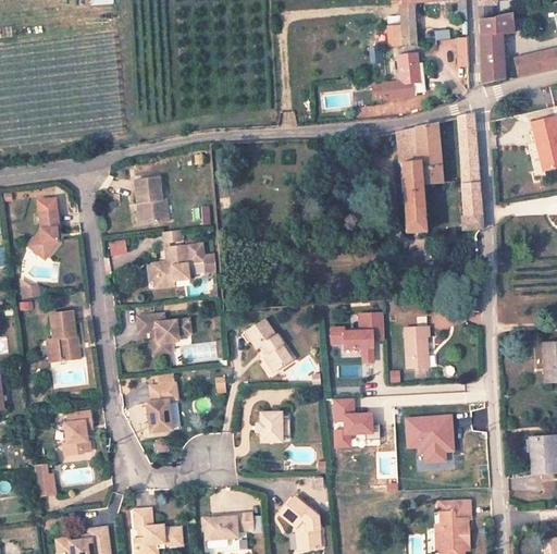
[(383,0),(384,3),(395,2),(395,9),(409,8),(409,0),(454,0),(456,19),(466,17),(466,0),(383,0)]
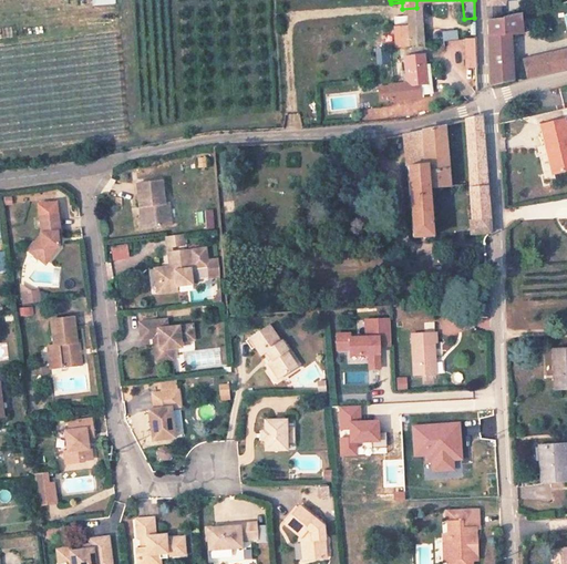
[(487,0),(487,1),(488,18),(501,16),(500,13),(501,0),(487,0)]
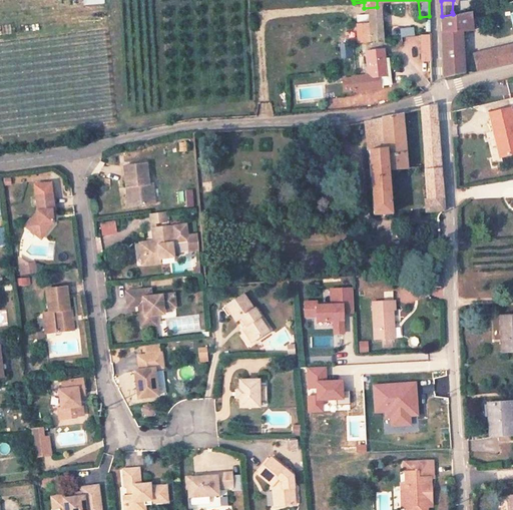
[(379,32),(377,7),(364,8),(365,14),(367,33),(379,32)]
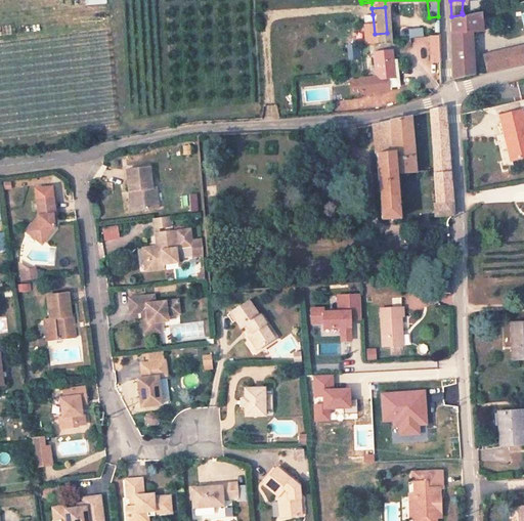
[(474,71),(473,27),(481,27),(480,8),(462,12),(463,14),(451,16),(451,28),(452,63),(453,75),(453,77),(474,71)]
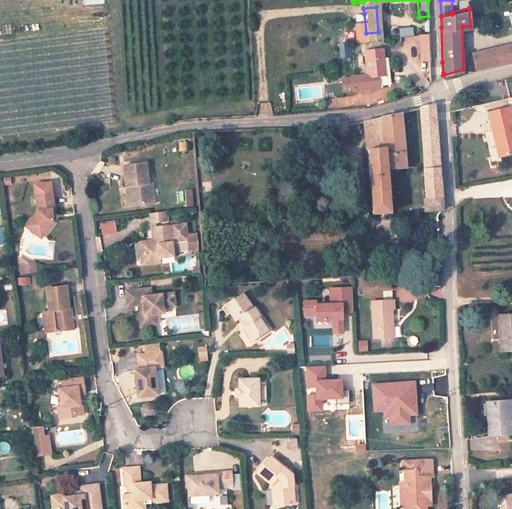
[(366,33),(364,14),(351,15),(352,35),(366,33)]
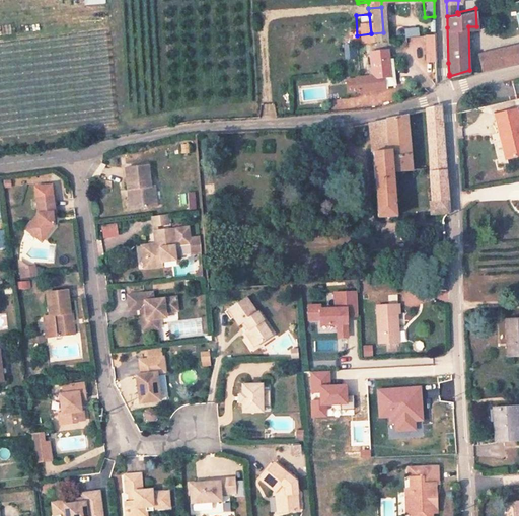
[(419,25),(405,26),(406,34),(420,33),(419,25)]
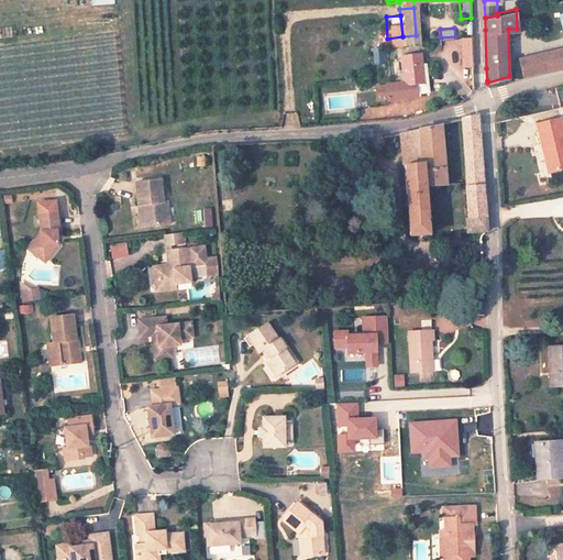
[(472,59),(471,35),(461,36),(462,41),(462,59),(472,59)]
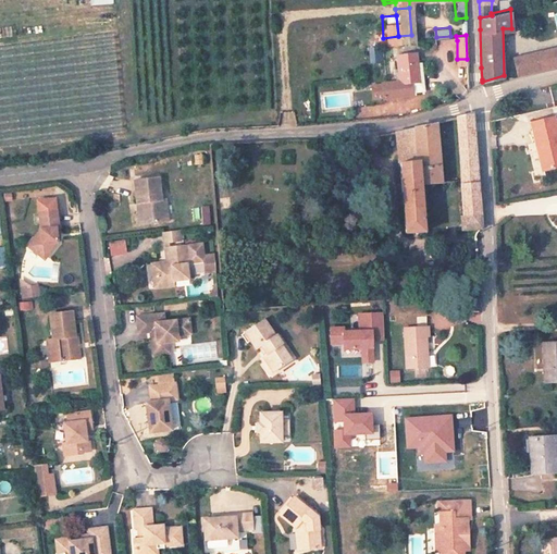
[(556,41),(514,52),(516,72),(556,61),(556,41)]
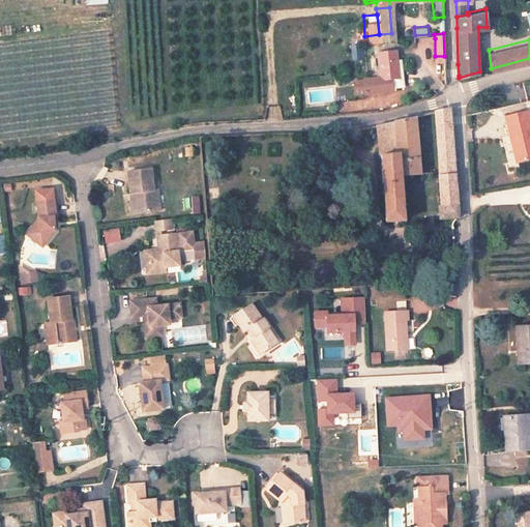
[(361,57),(360,40),(349,41),(350,58),(361,57)]
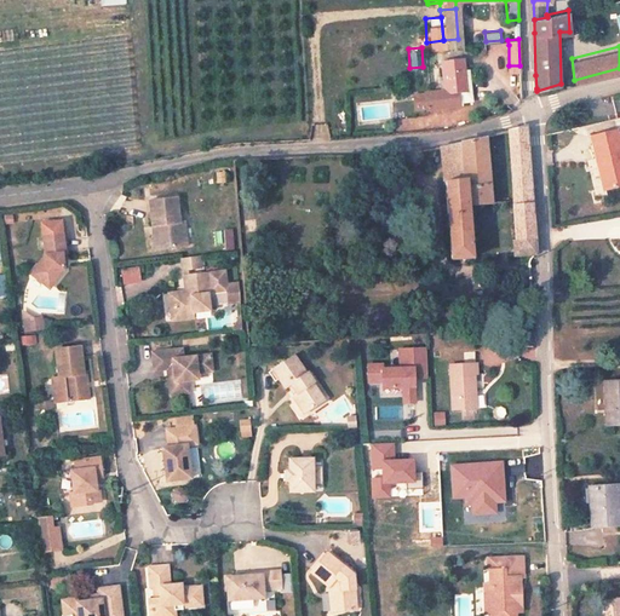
[(463,81),(459,50),(437,52),(441,82),(426,84),(428,101),(453,98),(452,82),(463,81)]
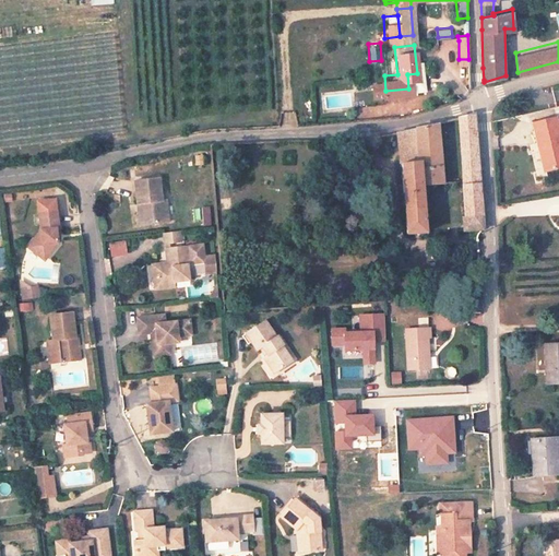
[(558,161),(558,127),(556,114),(532,119),(543,165),(558,161)]
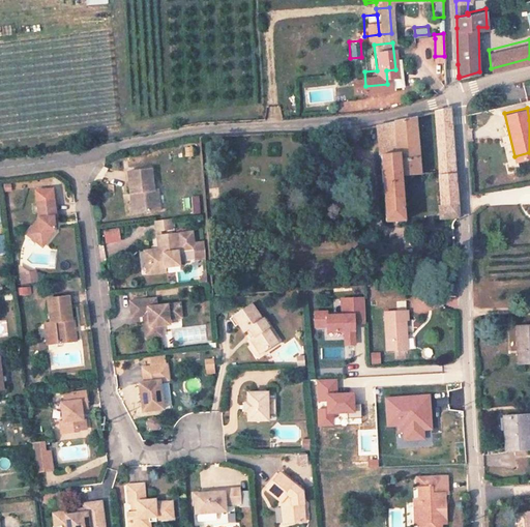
[(435,112),(440,166),(440,172),(458,172),(458,150),(454,112),(435,112)]
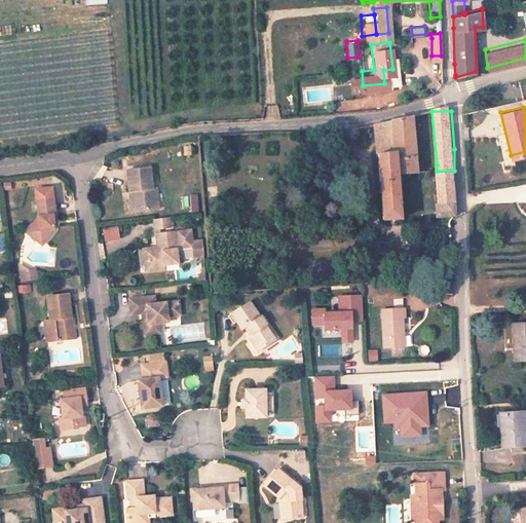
[(400,147),(401,169),(417,167),(415,122),(423,119),(423,113),(399,120),(400,147)]
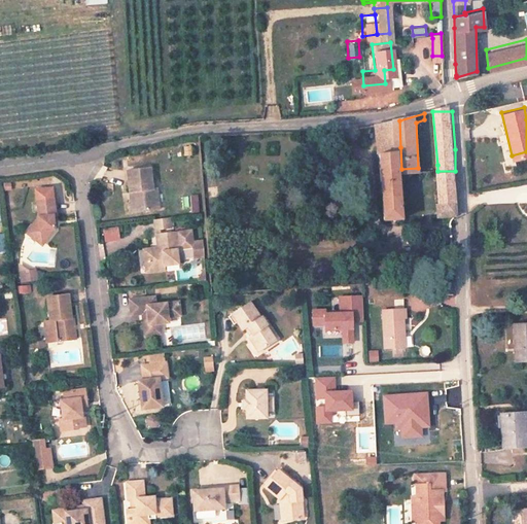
[(379,126),(379,148),(400,147),(399,120),(379,126)]
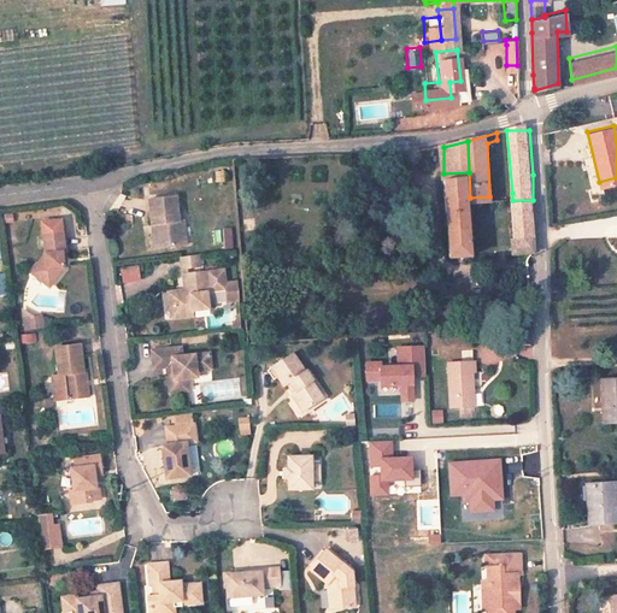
[(470,198),(469,172),(444,174),(447,249),(472,248),(470,198)]
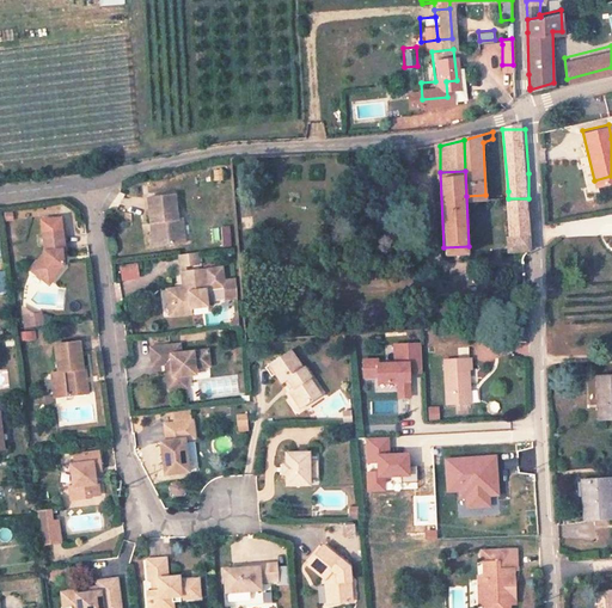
[(184,216),(178,213),(176,190),(147,192),(150,219),(154,219),(157,241),(187,239),(184,216)]
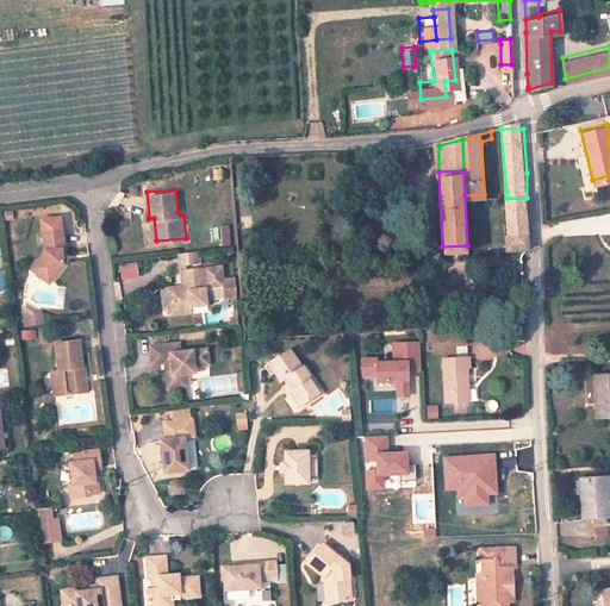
[(529,243),(527,198),(506,198),(510,244),(523,243),(529,243)]
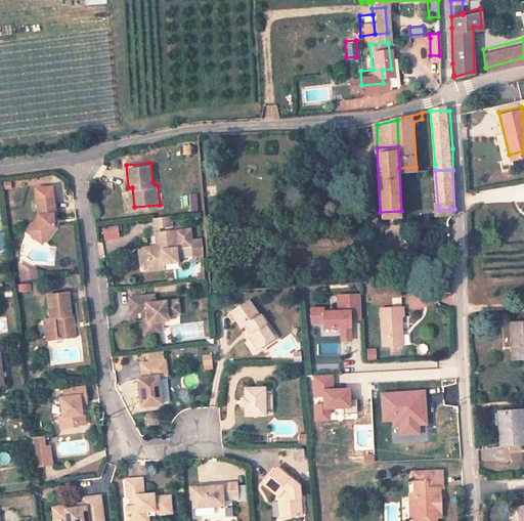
[(53,219),(52,205),(53,205),(51,177),(35,179),(37,208),(33,214),(37,217),(31,225),(42,234),(53,219)]
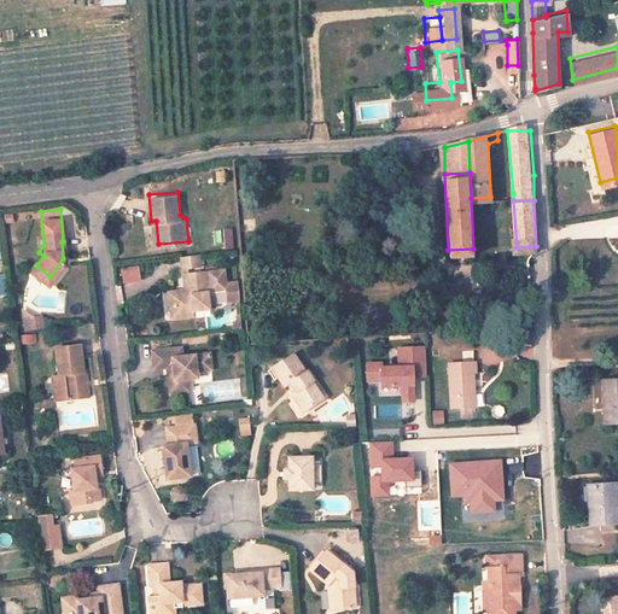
[(213,244),(231,243),(229,223),(211,224),(213,244)]
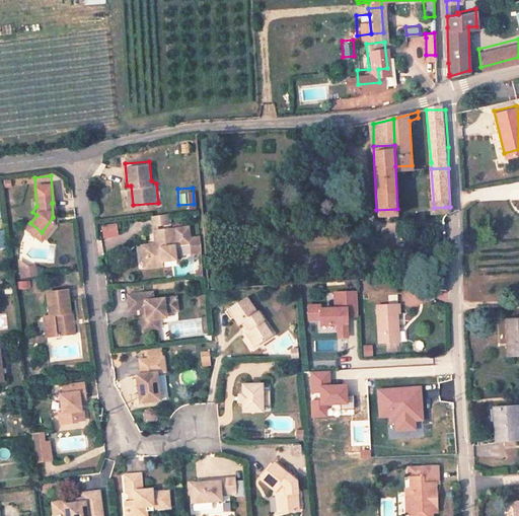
[(168,223),(167,211),(150,213),(152,226),(168,223)]
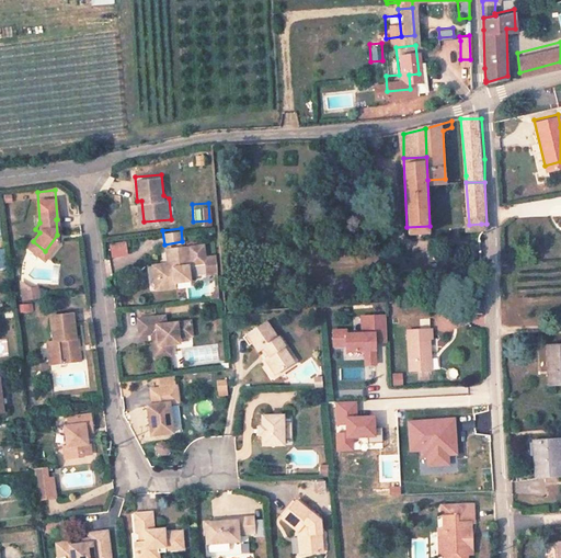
[(39,232),(35,229),(27,237),(33,241),(39,232)]
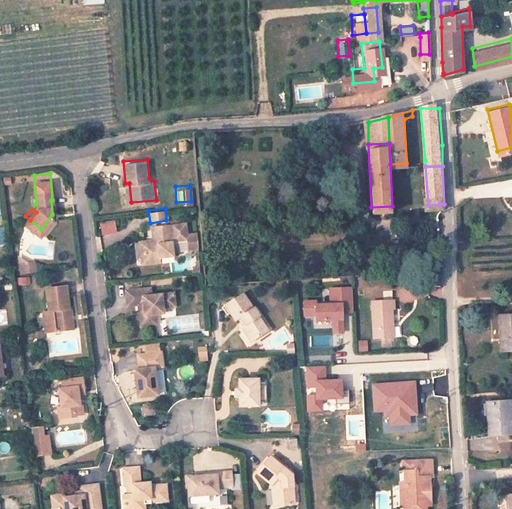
[(99,231),(115,229),(114,216),(98,218),(99,231)]
